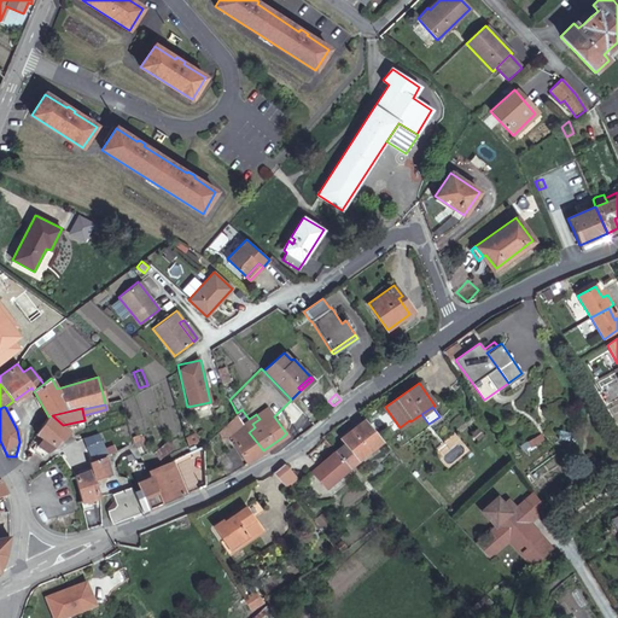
[(63,425),(52,415),(48,417),(36,433),(42,437),(34,449),(42,455),(48,453),(53,444),(57,448),(70,431),(63,425)]
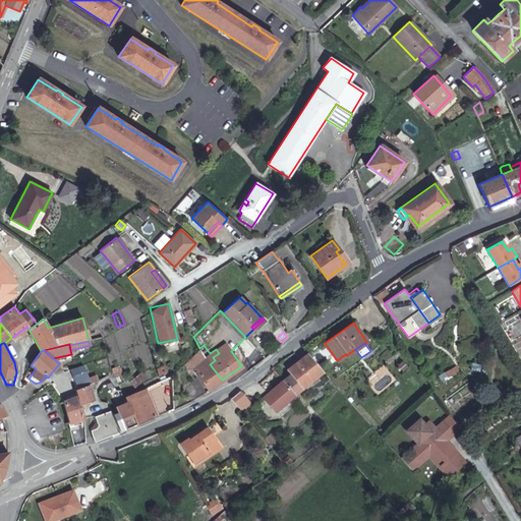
[(290,373),(282,381),(293,394),(322,371),(306,353),(287,369),(290,373)]
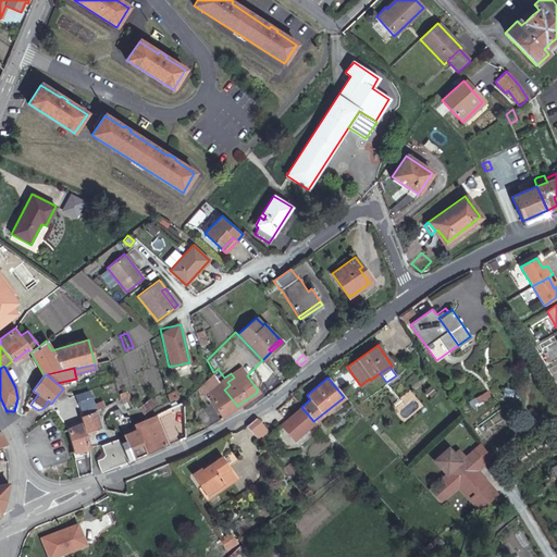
[(222,417),(237,406),(224,390),(219,383),(207,392),(211,397),(211,399),(222,417)]
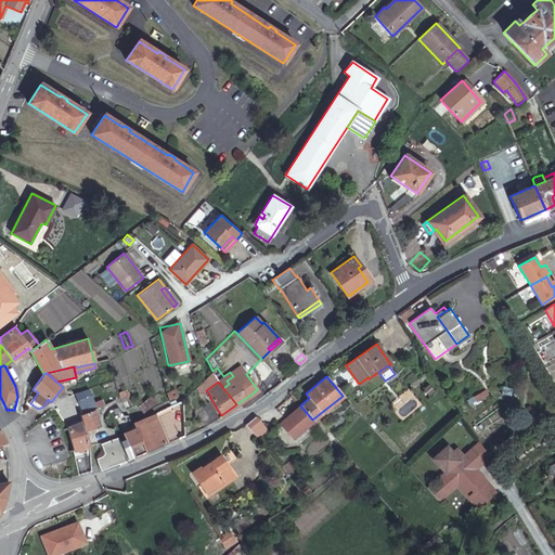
[(177,395),(175,388),(166,391),(168,399),(177,395)]
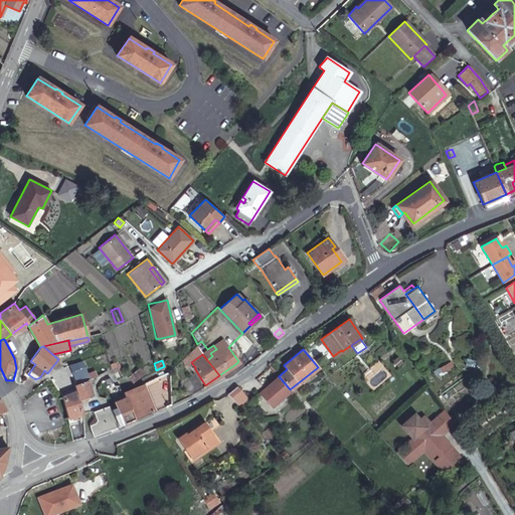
[(118,371),(115,362),(110,364),(111,369),(113,373),(118,371)]
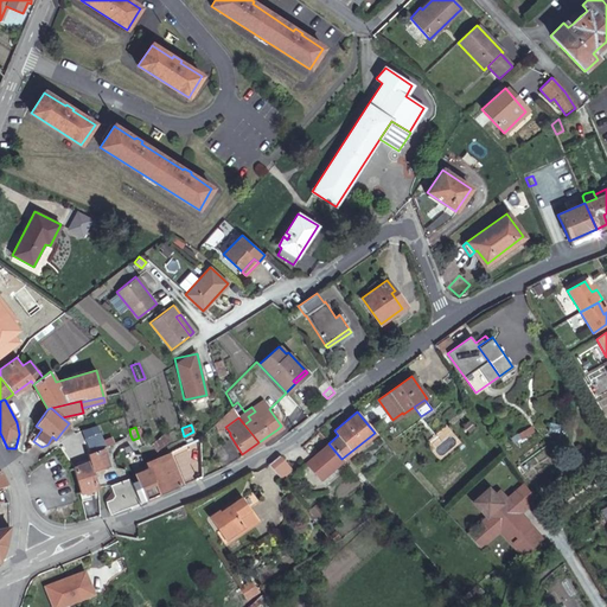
[(94,440),(84,429),(76,432),(74,433),(85,446),(94,440)]
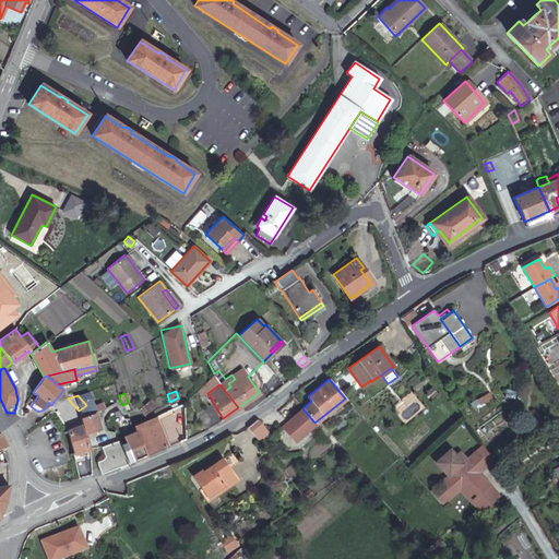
[(155,405),(150,400),(139,408),(143,414),(155,405)]
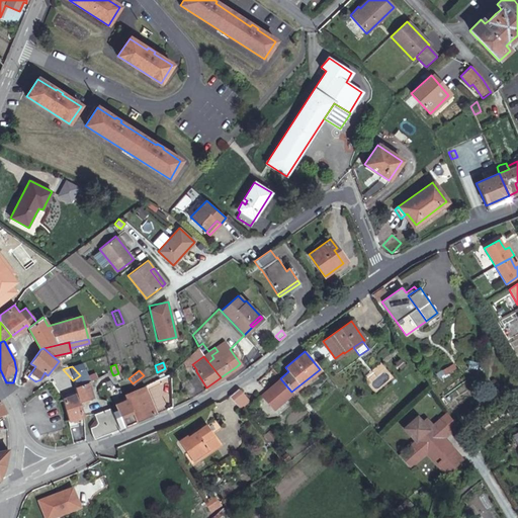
[(85,374),(88,381),(93,379),(95,378),(91,371),(85,374)]
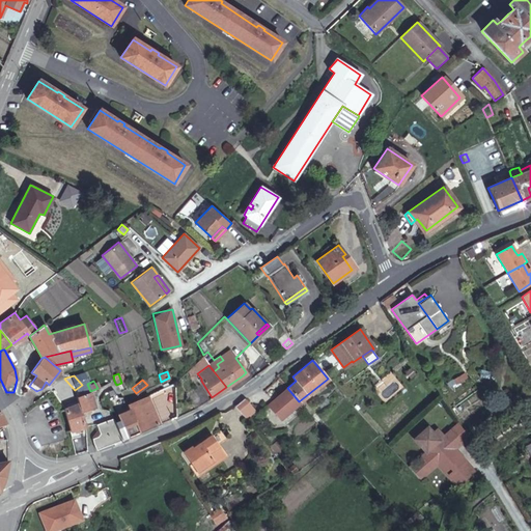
[(210,398),(199,384),(185,393),(195,409),(210,398)]
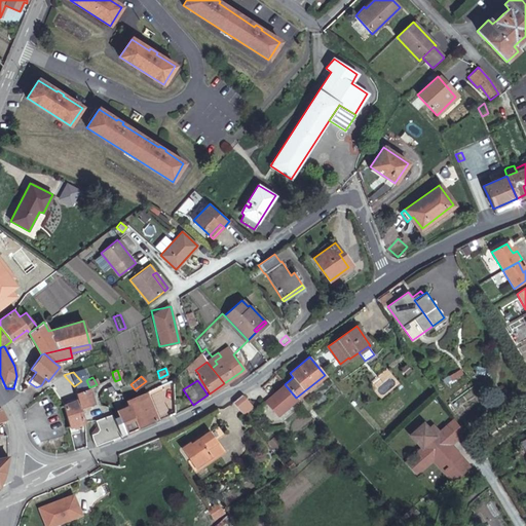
[(301,404),(296,398),(285,384),(265,402),(276,414),(282,420),(301,404)]
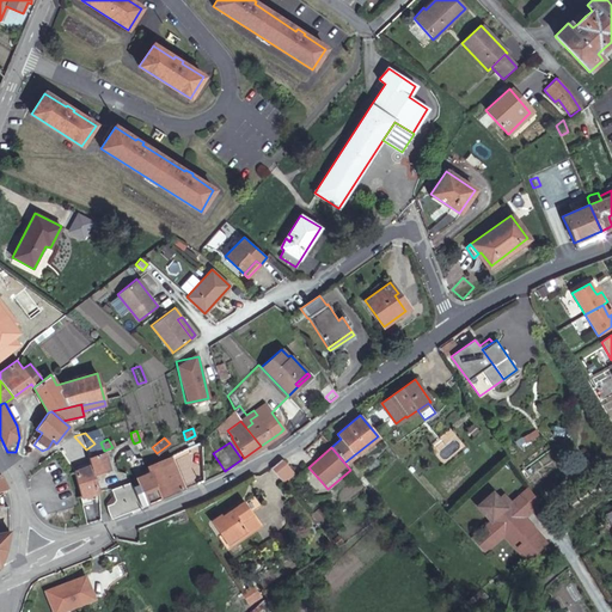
[(110,448),(104,451),(105,452),(90,457),(91,463),(91,465),(75,470),(77,475),(83,496),(98,493),(93,475),(110,470),(106,457),(112,456),(110,448)]
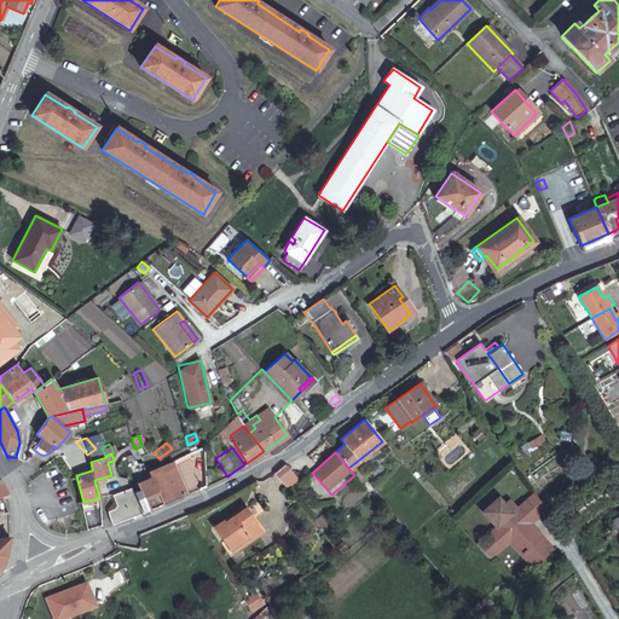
[(151,478),(162,504),(185,495),(172,461),(148,472),(150,478),(151,478)]
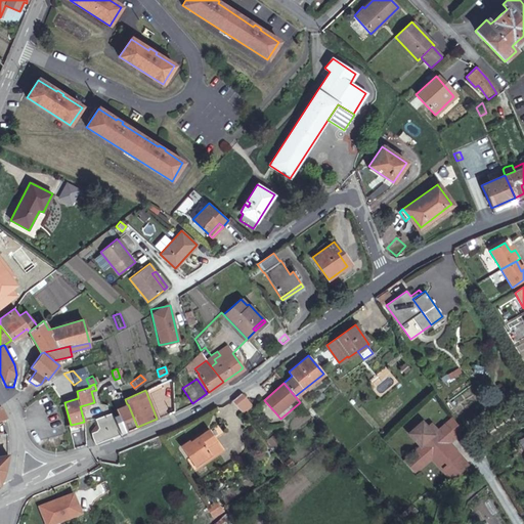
[(250,406),(241,393),(232,400),(243,412),(250,406)]
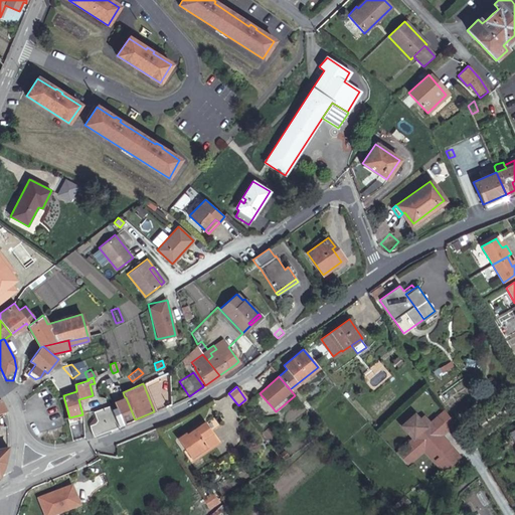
[(123,424),(135,419),(126,397),(125,397),(114,401),(123,424)]
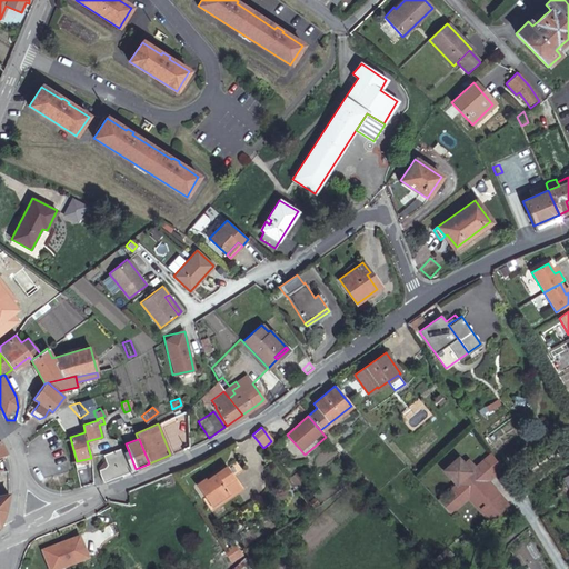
[(130,471),(120,448),(103,455),(105,459),(99,469),(103,482),(130,471)]
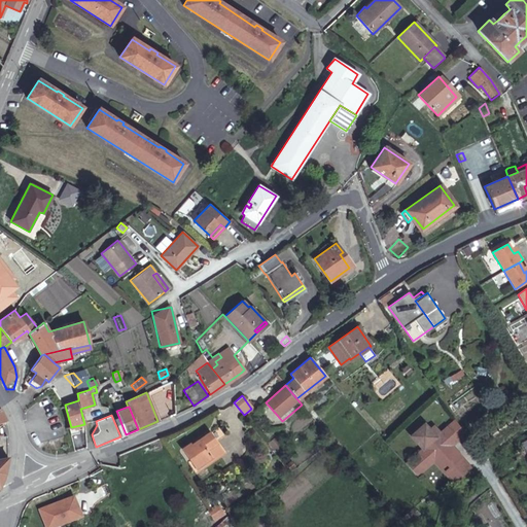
[(461,428),(454,419),(446,426),(455,435),(461,428)]
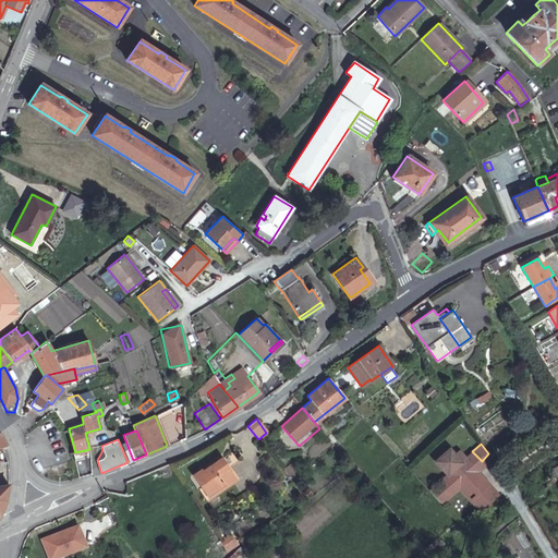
[(453,455),(449,449),(434,462),(446,475),(441,480),(452,492),(457,487),(463,495),(470,488),(474,493),(486,482),(476,471),(465,458),(459,450),(453,455)]
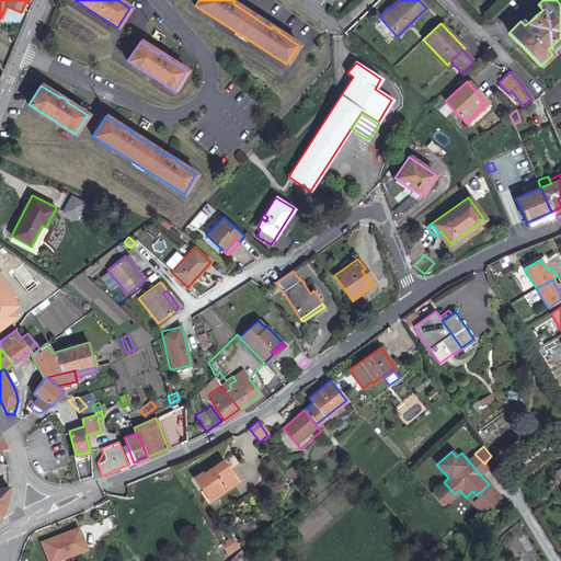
[(238,464),(231,454),(219,462),(226,471),(229,470),(238,464)]
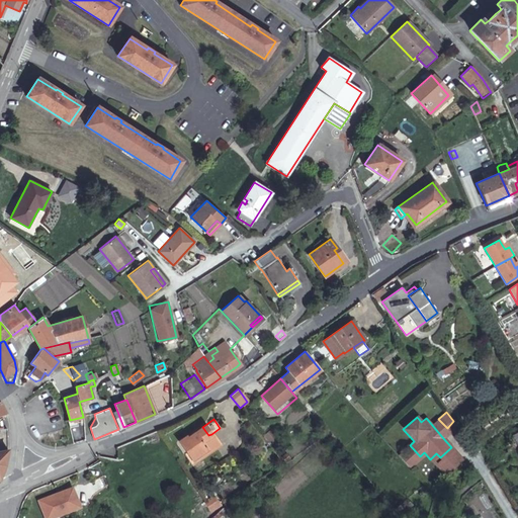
[(447,428),(438,419),(432,425),(442,437),(455,425),(453,421),(447,428)]
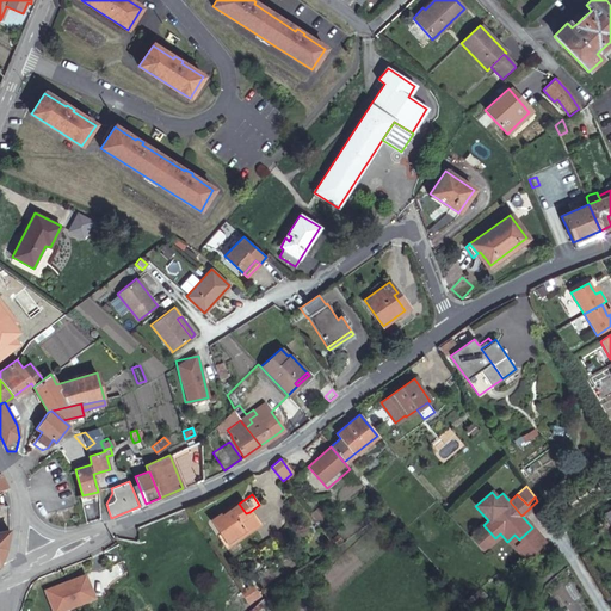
[(246,513),(239,504),(227,512),(228,513),(228,516),(224,518),(222,516),(211,523),(224,541),(234,535),(236,538),(258,524),(250,512),(246,513)]
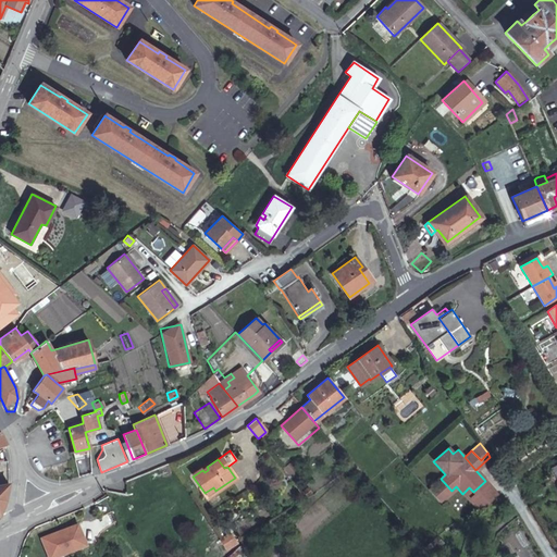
[(452,491),(441,479),(429,489),(440,502),(452,491)]
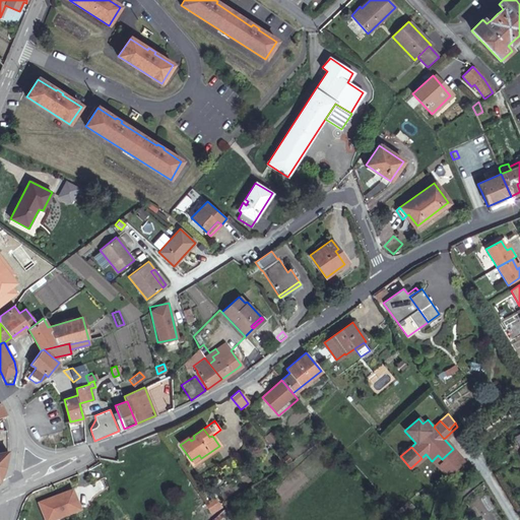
[(462,460),(453,449),(442,459),(436,465),(445,475),(462,460)]
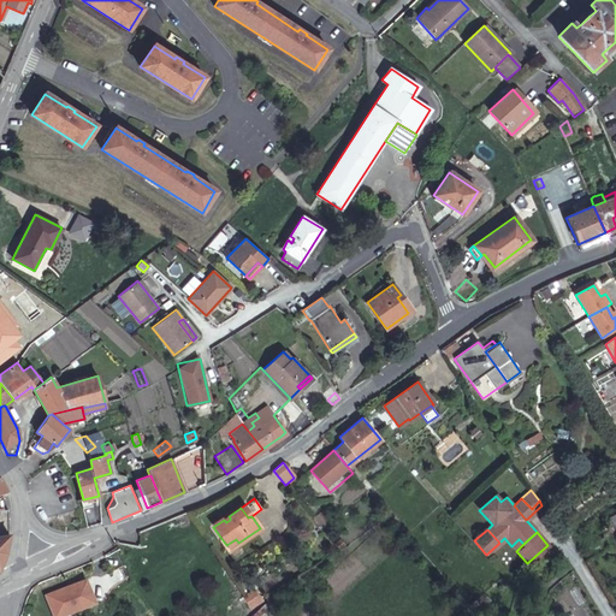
[(0,569),(7,551),(10,538),(10,534),(0,537),(0,569)]
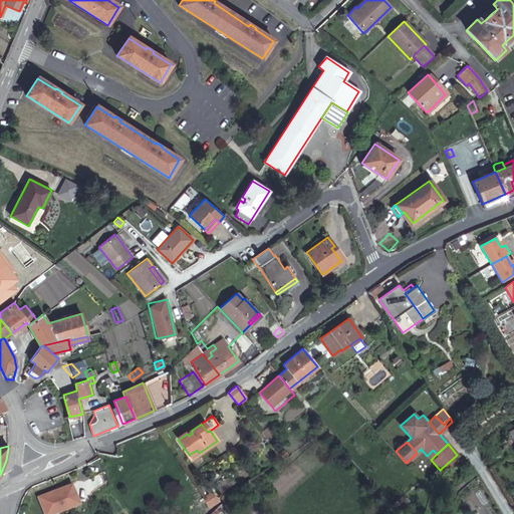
[(199,453),(197,450),(189,455),(192,459),(199,453)]
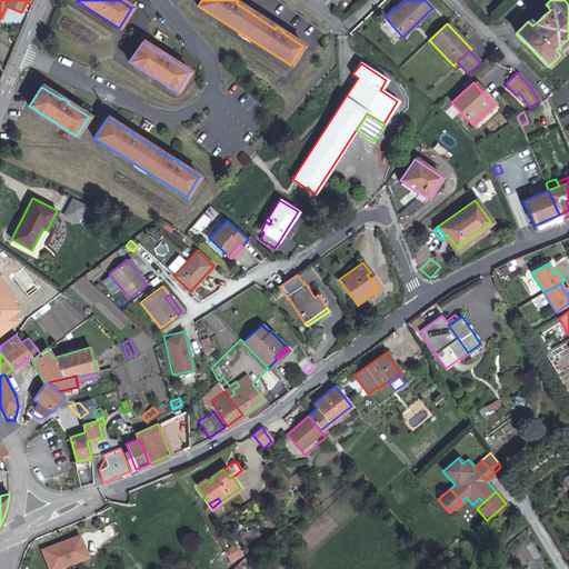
[(55,568),(87,557),(79,536),(61,541),(62,546),(57,548),(50,546),(41,549),(48,568),(55,568)]
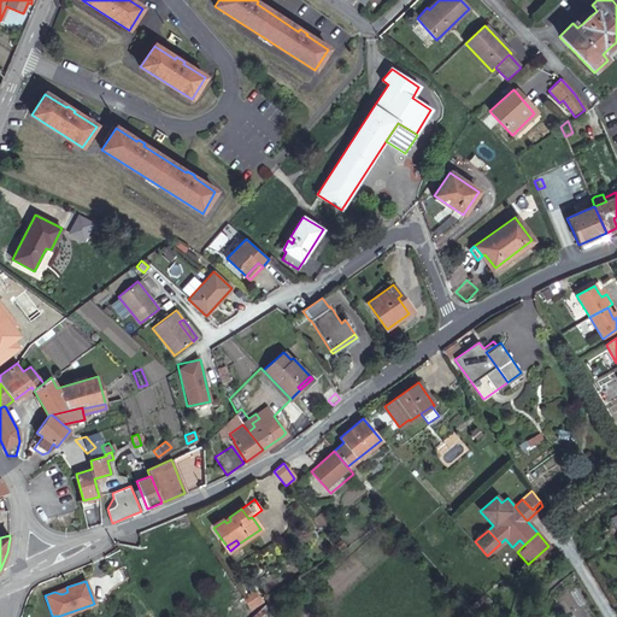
[(262,601),(254,591),(244,598),(251,607),(262,601)]
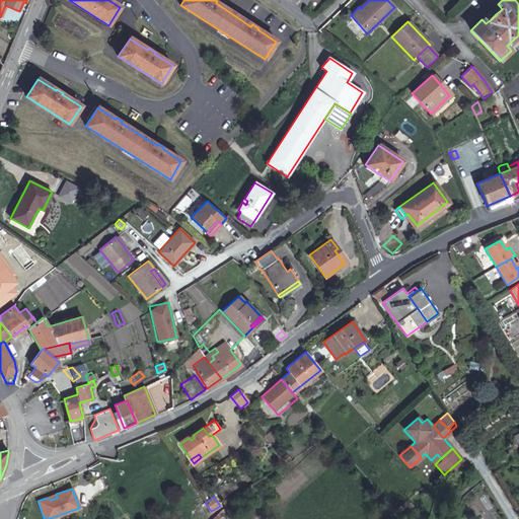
[(413,505),(406,499),(394,510),(400,516),(413,505)]
